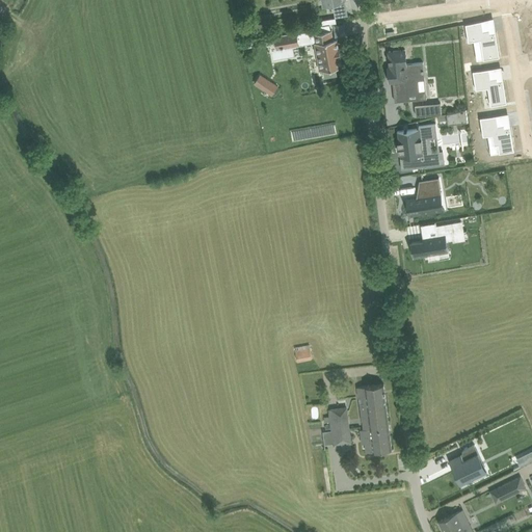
[(482,20),(466,24),(469,42),(474,41),(481,40),(484,59),(500,56),(497,32),(490,32),(489,29),(483,30),(482,20)]
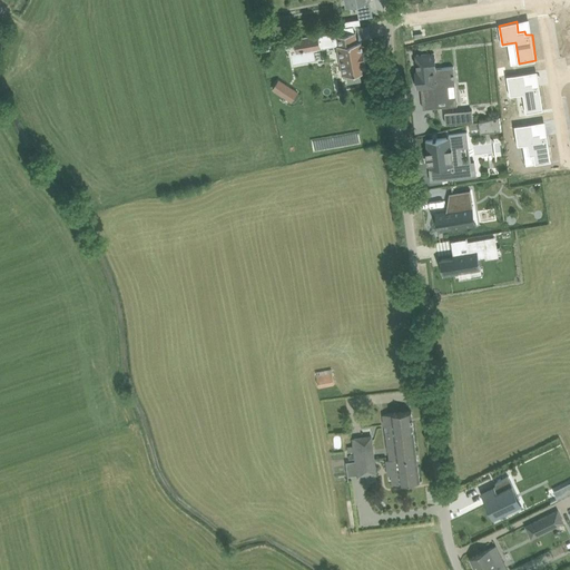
[(356,32),(336,36),(337,36),(338,45),(337,46),(343,74),(343,75),(347,74),(349,82),(362,80),(360,71),(366,70),(365,60),(366,60),(364,51),(363,51),(362,41),(357,41),(356,32)]
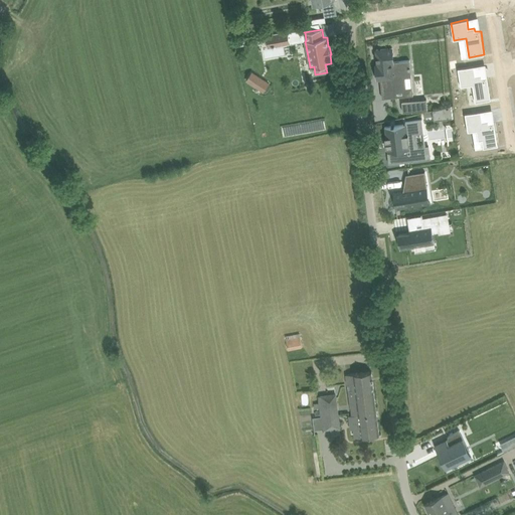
[(289,31),(268,34),(270,46),(292,42),(289,31)]
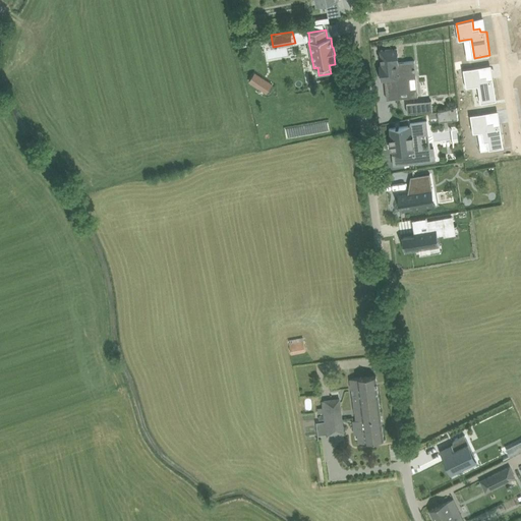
[(383,65),(381,66),(382,79),(385,79),(397,78),(399,97),(399,98),(411,97),(411,96),(409,77),(416,76),(414,62),(415,62),(415,61),(399,63),(397,49),(381,50),(383,65)]
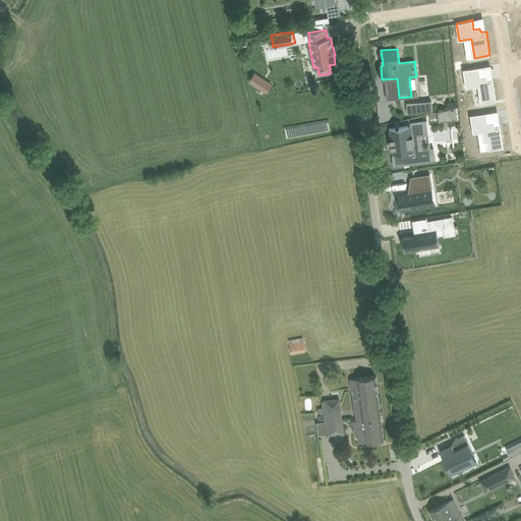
[(479,66),(463,69),(466,88),(478,85),(481,103),(497,101),(494,78),(487,79),(487,75),(481,76),(479,66)]
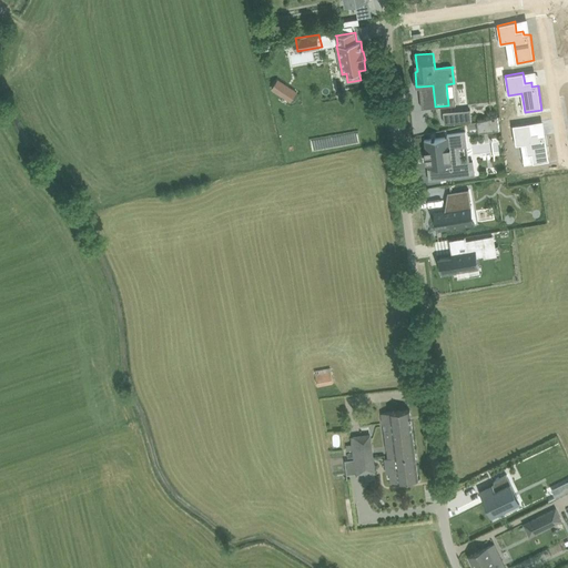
[(277,79),(272,89),(280,94),(286,84),(277,79)]
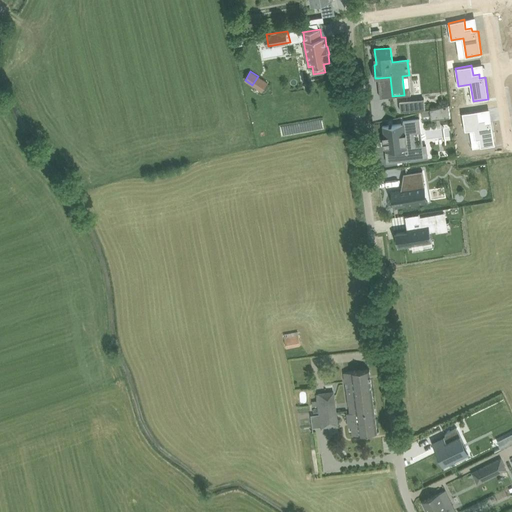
[(424,99),(400,101),(401,111),(425,109),(424,99)]
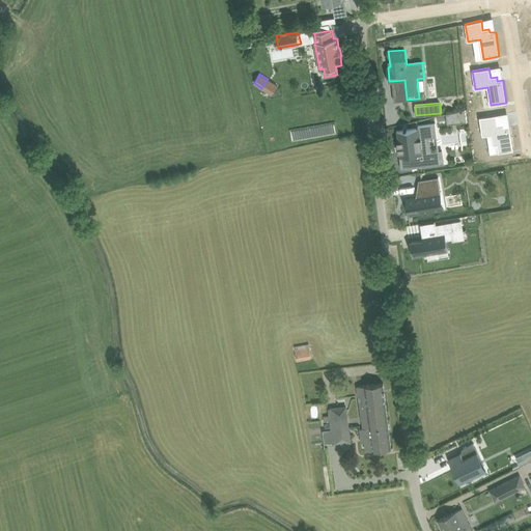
[(465,109),(446,114),(447,124),(467,121),(465,109)]
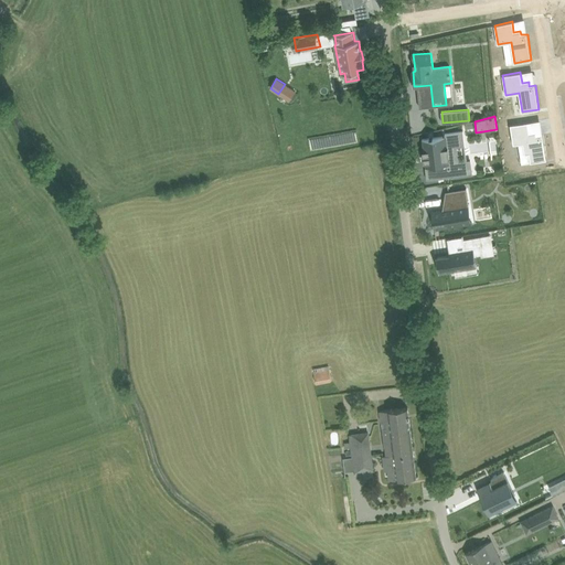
[(528,121),(510,125),(513,145),(519,144),(523,142),(524,153),(529,153),(531,162),(547,159),(543,134),(536,135),(536,131),(530,132),(528,121)]
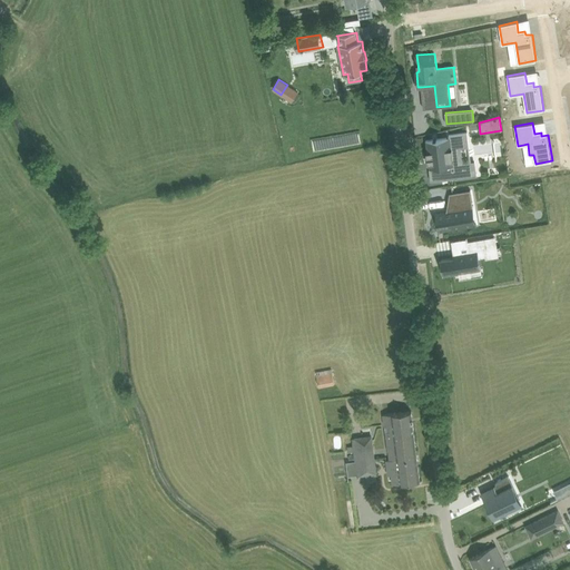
[(453,164),(451,147),(468,145),(467,135),(468,135),(468,133),(449,135),(450,138),(425,140),(428,151),(426,151),(428,164),(432,163),(432,168),(442,166),(444,179),(478,176),(477,174),(475,174),(474,161),(453,164)]
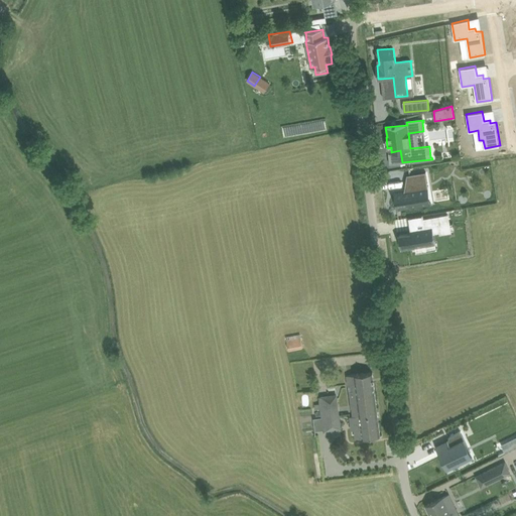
[(404,190),(394,192),(397,210),(421,206),(420,199),(427,197),(426,188),(427,188),(425,182),(427,182),(426,172),(426,171),(407,175),(406,176),(407,176),(409,191),(405,192),(404,190)]
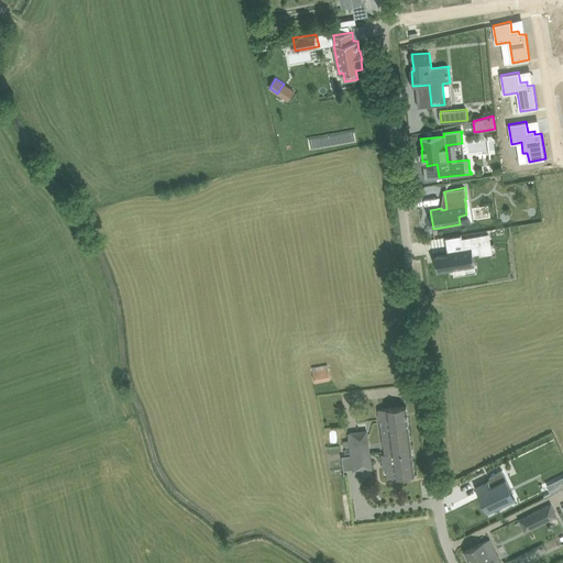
[(449,254),(435,256),(438,272),(454,269),(455,274),(454,274),(454,275),(466,274),(465,267),(475,266),(473,254),(472,247),(483,246),(481,234),(461,238),(463,249),(448,251),(449,254)]
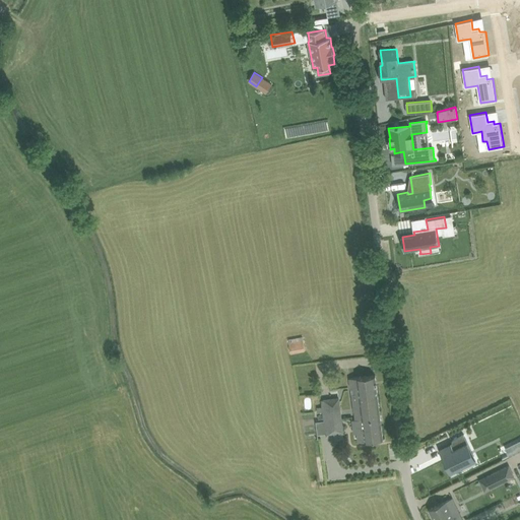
[(288,342),(290,354),(306,351),(304,340),(288,342)]
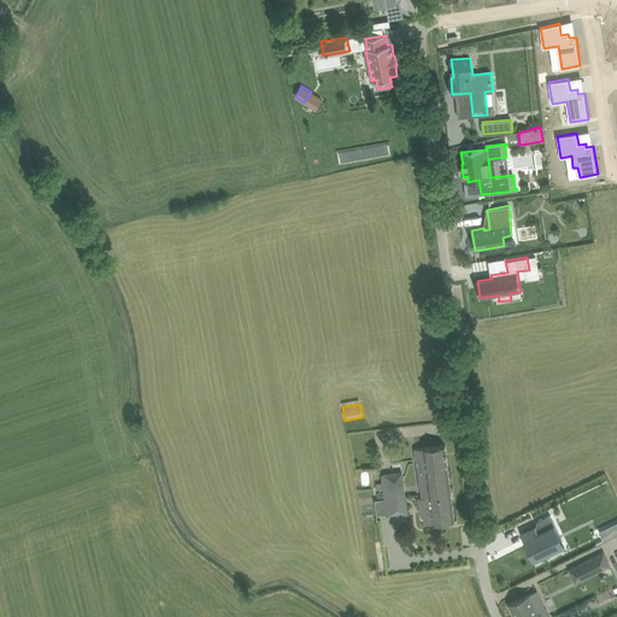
[(422,488),(422,497),(434,495),(452,493),(446,445),(415,448),(416,460),(425,459),(429,488),(422,488)]
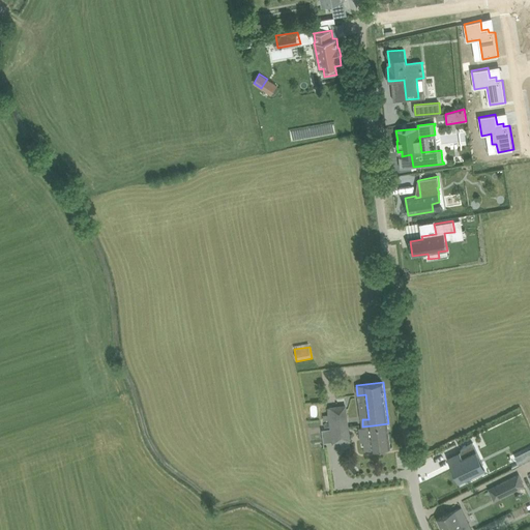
[(346,406),(328,408),(330,428),(348,425),(346,406)]
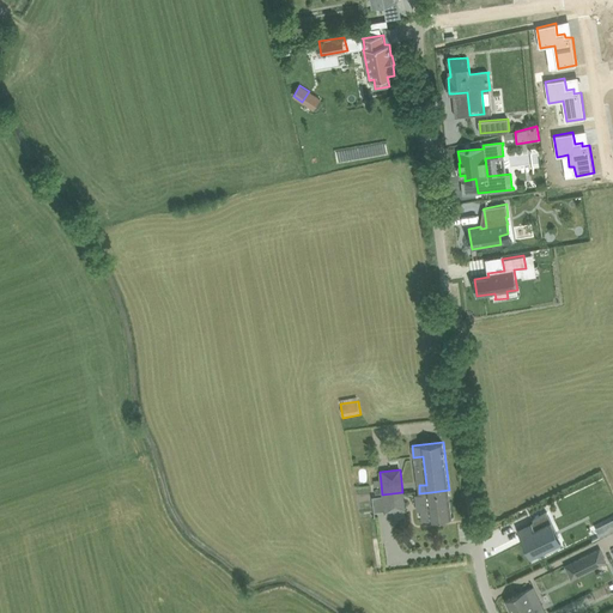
[(431,492),(419,493),(423,521),(451,517),(449,490),(431,492)]
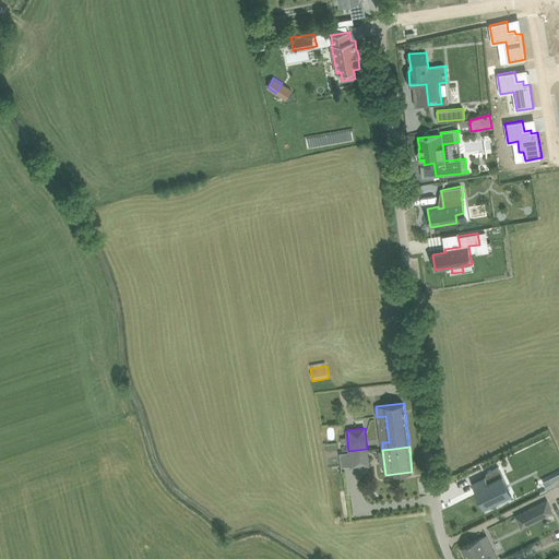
[(367,449),(348,451),(351,466),(369,464),(367,449)]
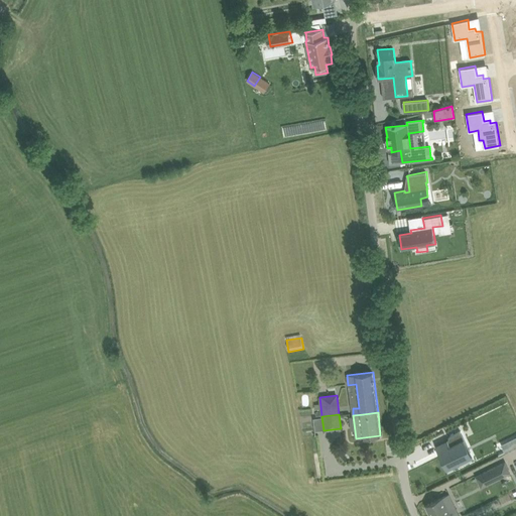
[(449,438),(435,445),(436,446),(438,444),(443,456),(442,456),(444,460),(448,469),(472,458),(467,448),(460,432),(461,432),(461,431),(448,436),(449,438)]
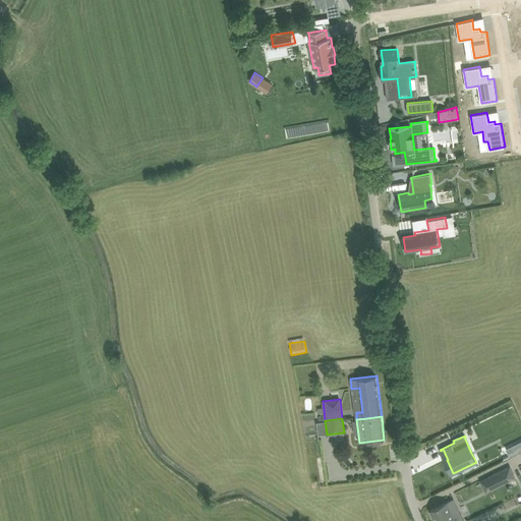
[(494,488),(515,477),(510,466),(487,477),(494,488)]
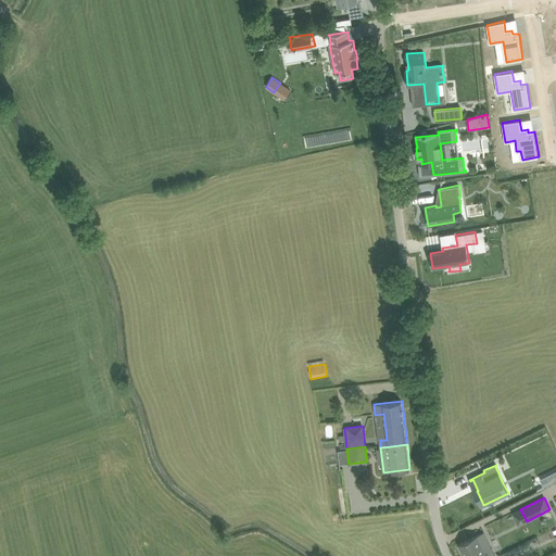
[(495,555),(494,553),(489,542),(483,532),(458,544),(464,555),(495,555)]
